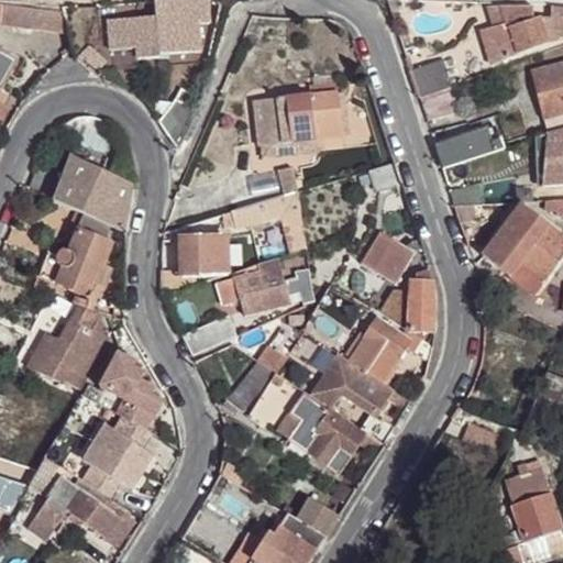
[(202,0),(150,2),(151,20),(102,22),(103,50),(130,50),(131,61),(153,59),(153,56),(194,54),(192,26),(203,26),(202,0)]
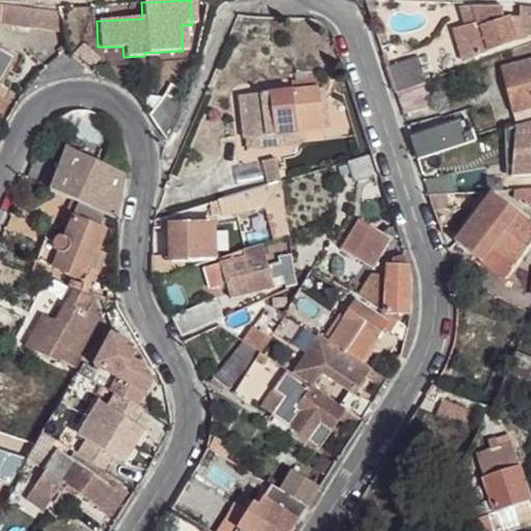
[(521,34),(521,18),(505,17),(504,7),(459,6),(465,26),(453,29),(462,60),(529,37),(529,35),(521,34)]
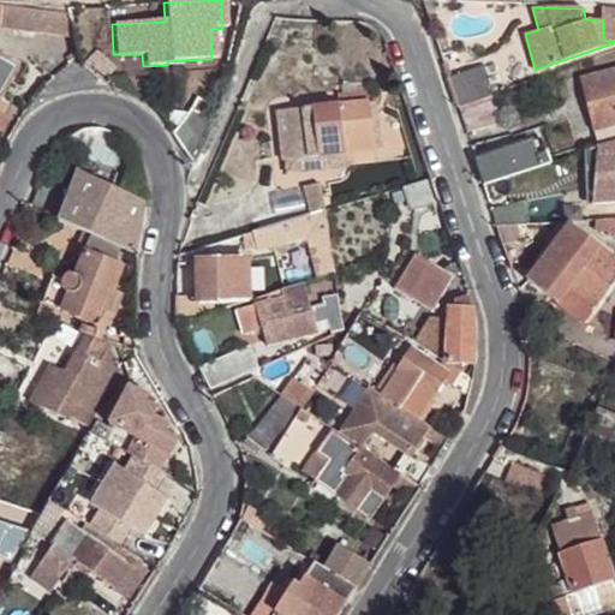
[(614,9),(603,9),(603,21),(603,40),(613,41),(614,41),(614,9)]
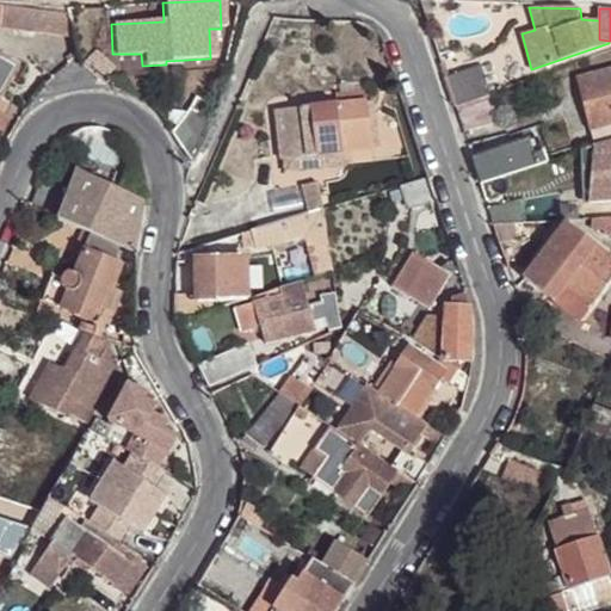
[(48,12),(2,11),(2,23),(45,31),(48,12)]
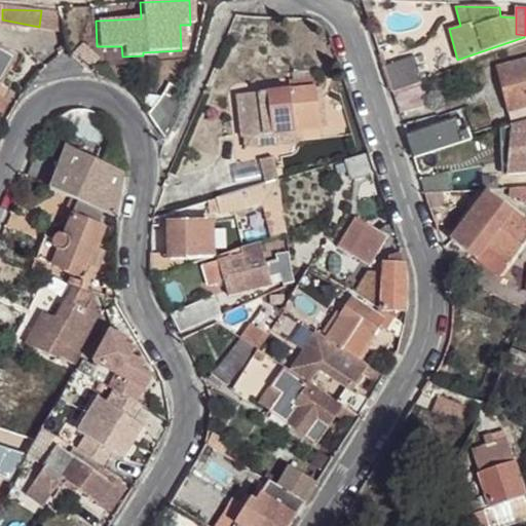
[(57,11),(41,10),(39,27),(60,32),(57,11)]
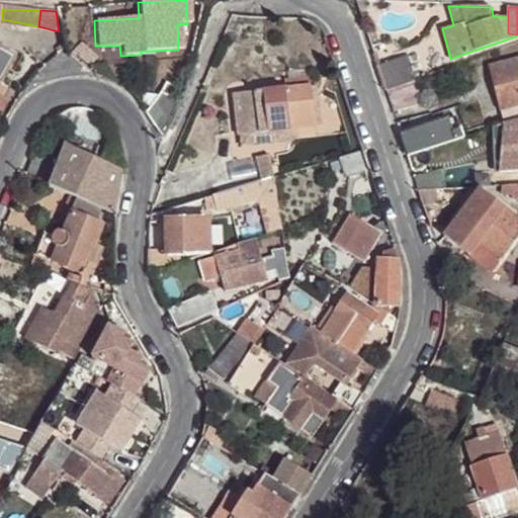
[(0,47),(0,79),(2,81),(17,56),(0,47)]
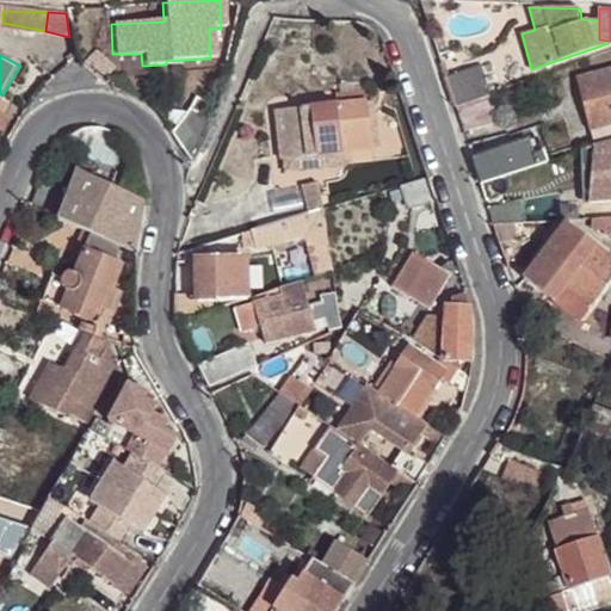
[(480,65),(446,76),(456,102),(458,102),(489,91),(480,65)]
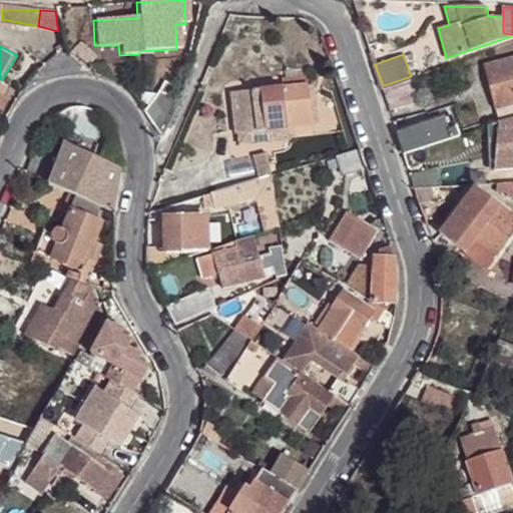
[(499,106),(512,102),(512,57),(488,64),(499,106)]
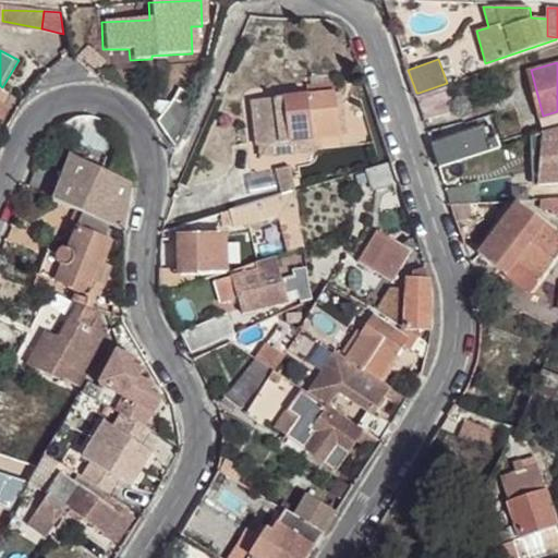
[(262,146),(296,141),(350,134),(340,77),(315,82),(315,92),(255,100),(262,146)]
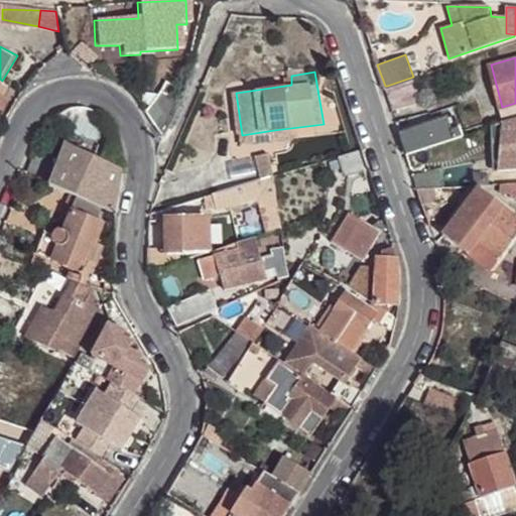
[(413,77),(387,86),(395,110),(423,101),(415,76),(413,77)]
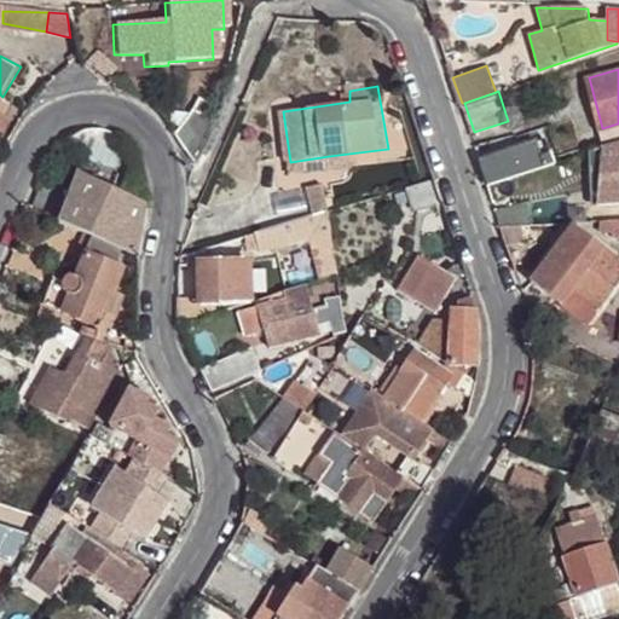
[(218,117),(219,114),(192,94),(177,119),(184,129),(184,132),(191,152),(218,117)]
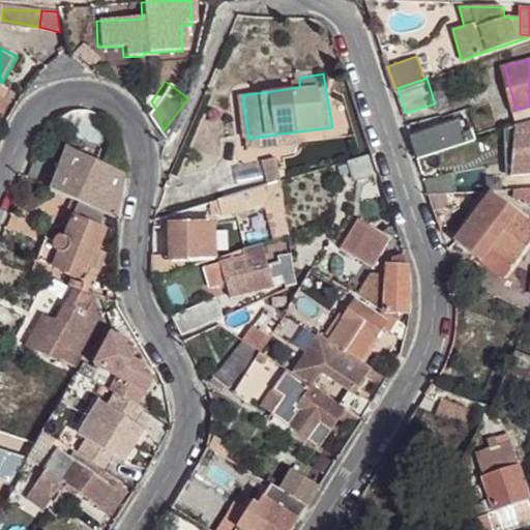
[(87,106),(70,108),(74,121),(76,127),(79,127),(82,120),(90,107),(88,106),(87,106)]
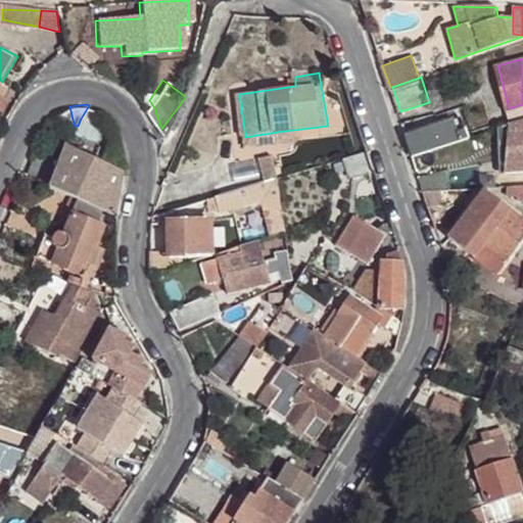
[(513,124),(522,120),(522,104),(509,108),(513,124)]
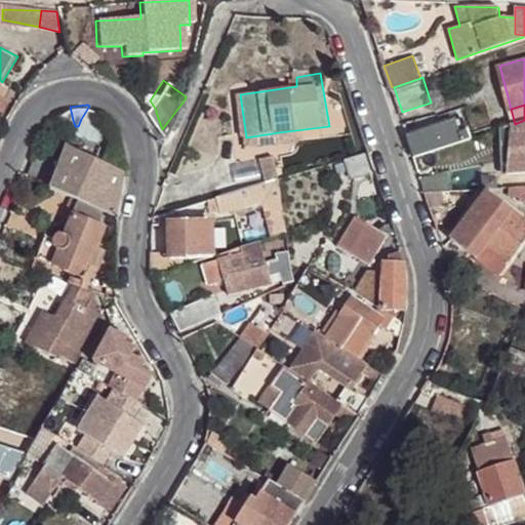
[(465,117),(456,120),(459,132),(468,129),(465,117)]
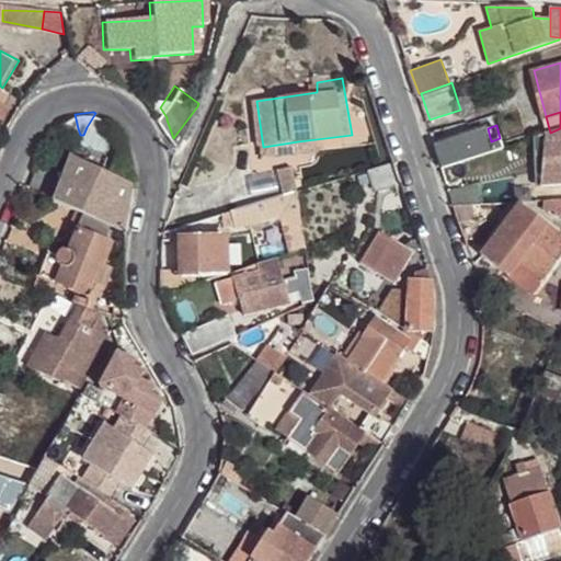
[(435,146),(443,170),(503,149),(500,138),(491,141),(488,128),(435,146)]
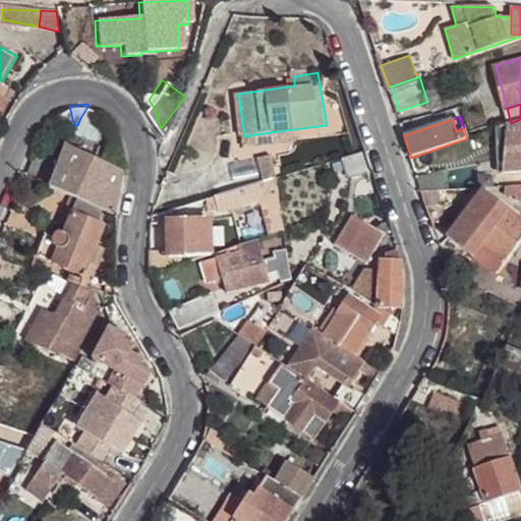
[(520,126),(518,146),(508,145),(507,170),(520,171),(520,126)]
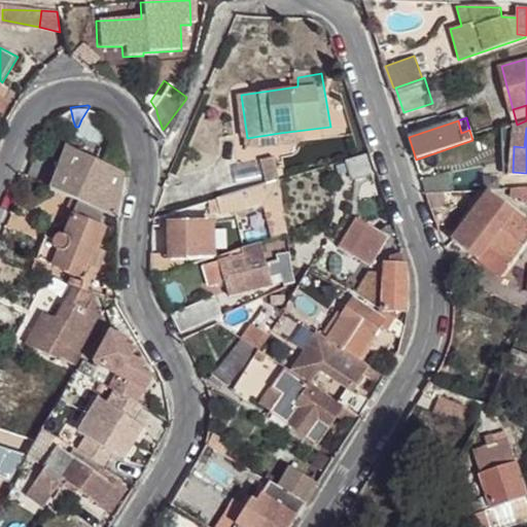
[(282,144),(280,133),(247,138),(249,148),(282,144)]
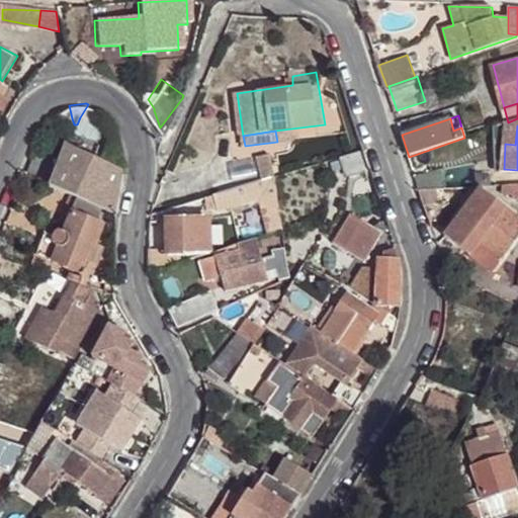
[(70,144),(49,184),(78,198),(102,209),(114,216),(118,168),(70,144)]
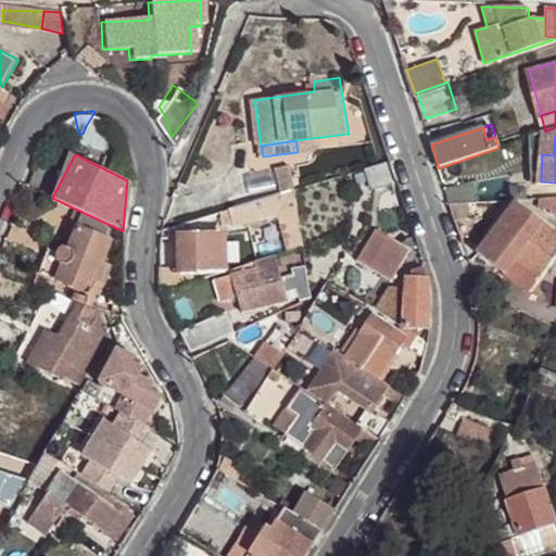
[(390,160),(373,165),(379,188),(396,182),(390,160)]
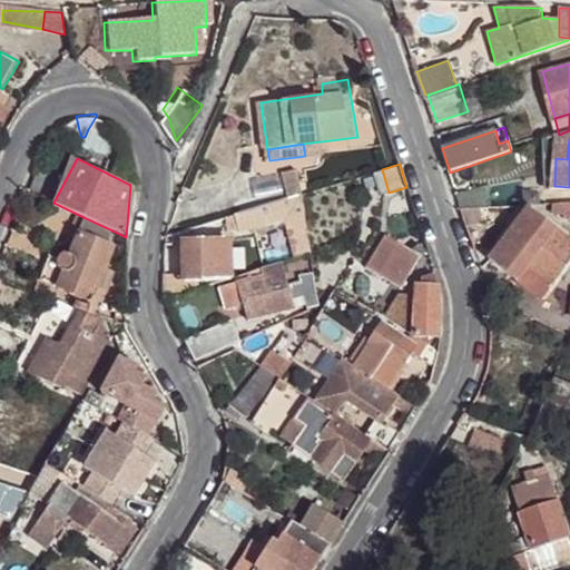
[(284,170),(285,199),(302,194),(297,179),(295,168),(284,170)]
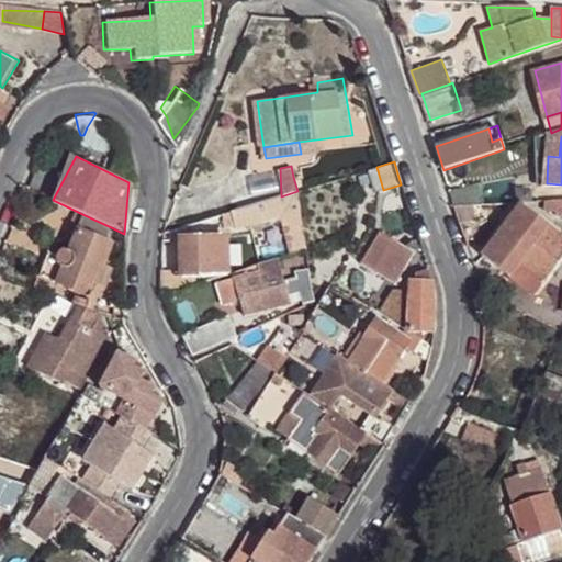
[(548,197),(524,199),(520,205),(536,216),(548,197)]
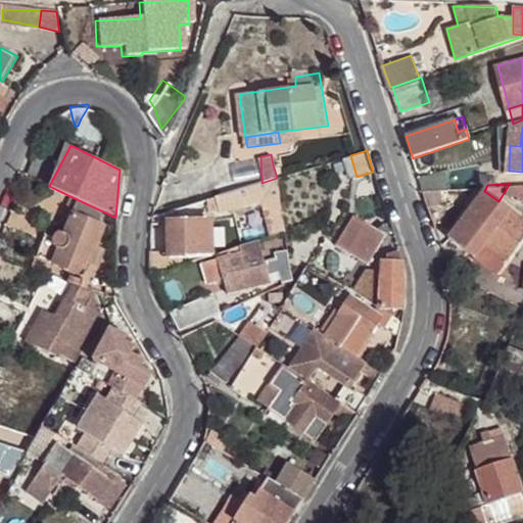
[(520,183),(510,183),(509,196),(519,198),(520,183)]
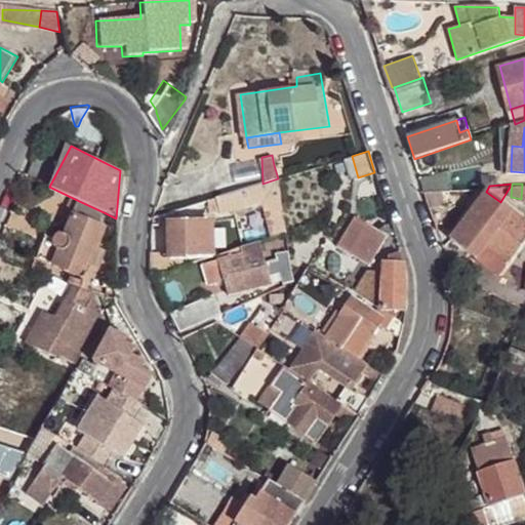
[(252,187),(218,198),(224,215),(257,204),(252,187)]
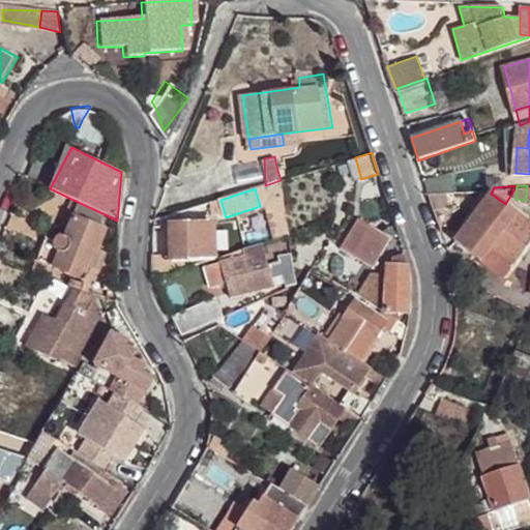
[(428,195),(430,206),(444,204),(443,194),(428,195)]
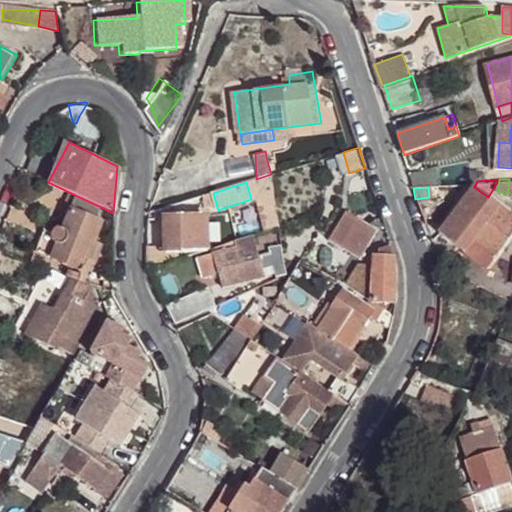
[(488,197),(474,187),(440,234),(466,252),(474,240),(462,232),(488,197)]
